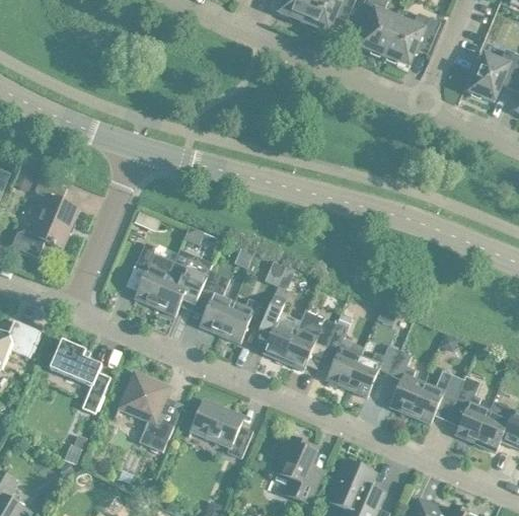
[(302,22),(311,0),(282,0),(277,11),(302,22)]
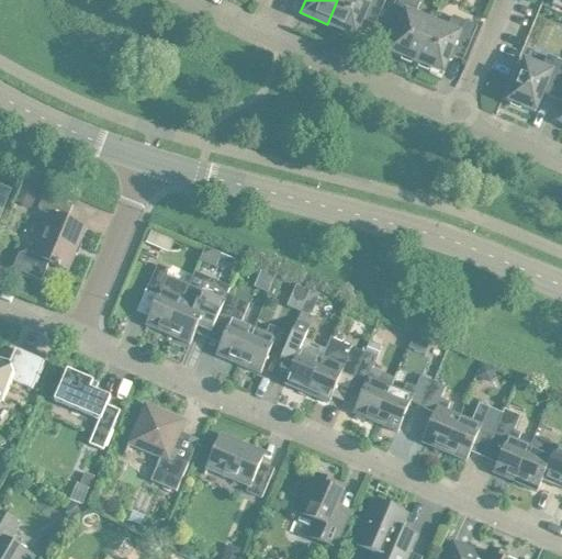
[(337,0),(327,24),(355,35),(363,12),(375,18),(383,0),(337,0)]
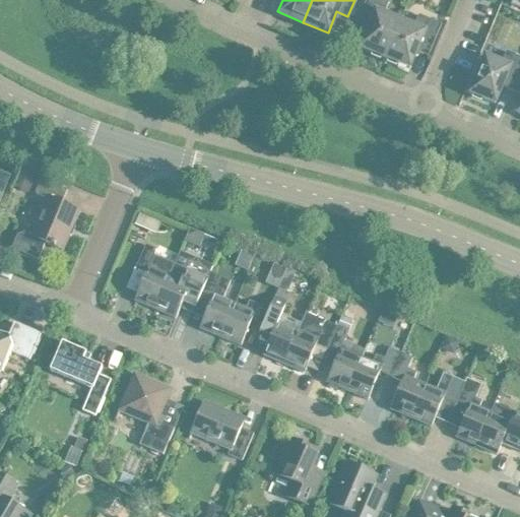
[(359,45),(384,55),(399,17),(383,11),(388,0),(364,0),(355,19),(367,24),(359,45)]
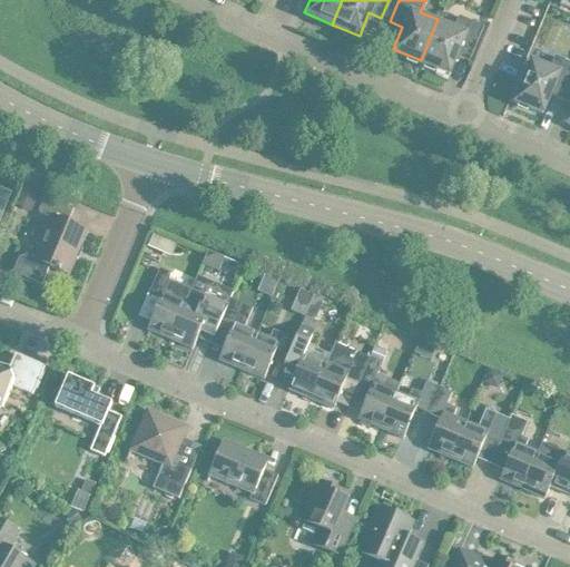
[(470,55),(482,23),(458,13),(453,26),(438,19),(421,60),(448,72),(458,49),(470,55)]
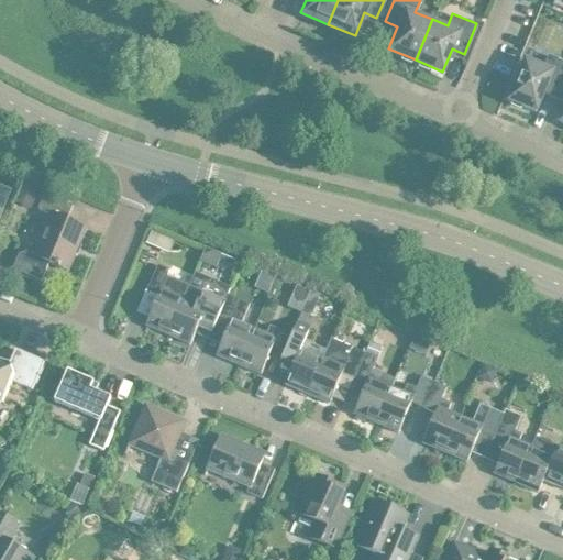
[(555,92),(562,74),(562,59),(547,53),(542,65),(523,57),(507,98),(534,109),(543,87),(555,92)]
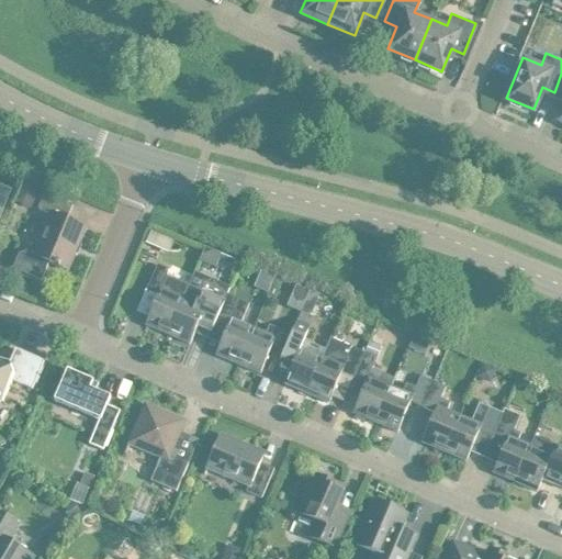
[(23,176),(15,196),(32,202),(40,182),(23,176)]
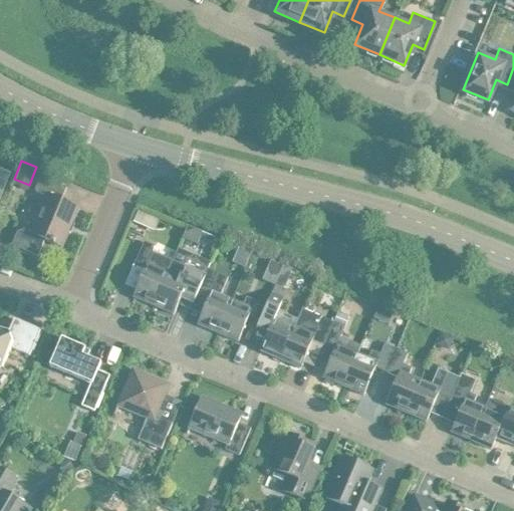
[(0,193),(9,171),(0,166),(0,193)]
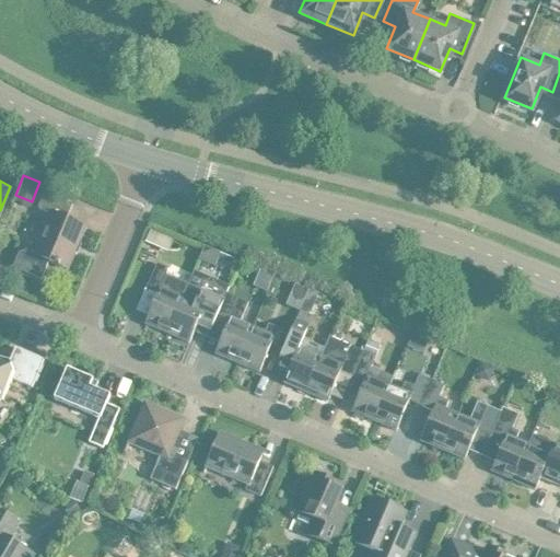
[(32,251),(31,251),(20,255),(15,266),(44,278),(51,260),(67,267),(84,224),(66,216),(71,201),(43,189),(36,206),(48,210),(32,251)]
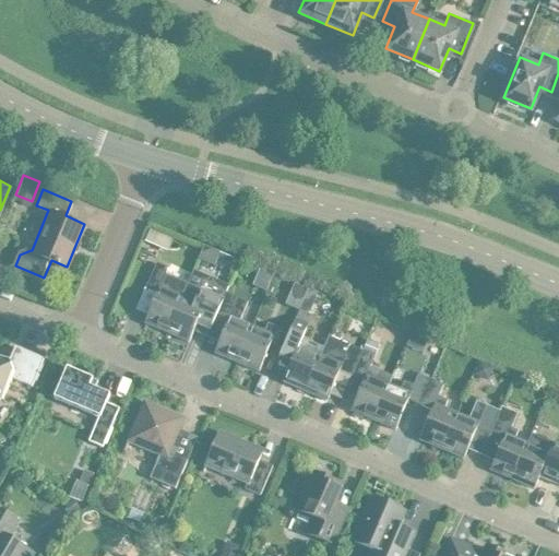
[(156,229),(151,241),(166,248),(171,236),(156,229)]
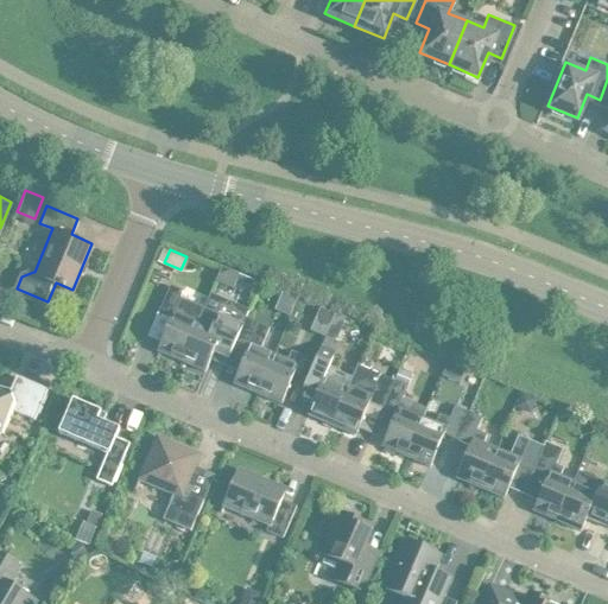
[(181,358),(202,305),(179,296),(182,288),(169,283),(146,336),(159,341),(156,348),(181,358)]
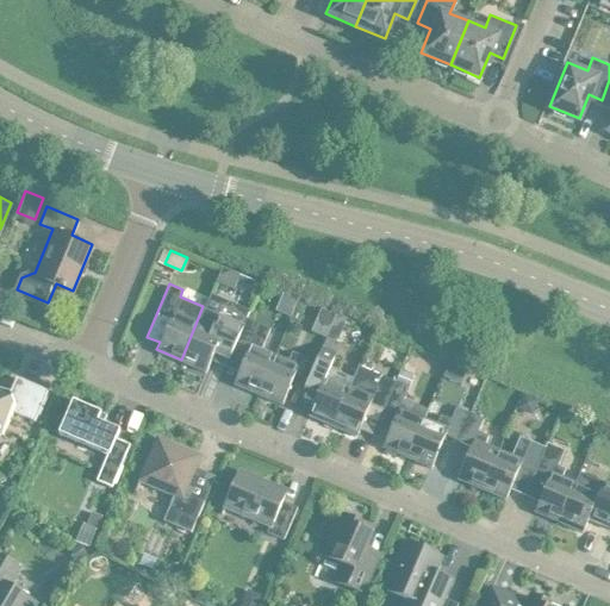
[(225,362),(234,343),(246,316),(230,310),(226,316),(203,306),(181,360),(205,369),(211,355),(225,362)]
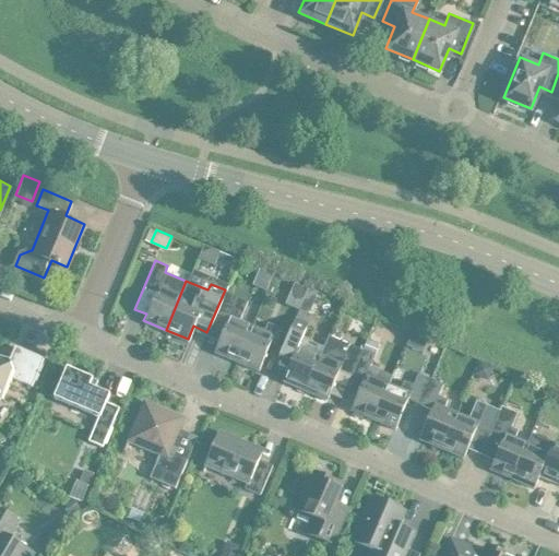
[(293,281),(290,287),(304,293),(306,286),(293,281)]
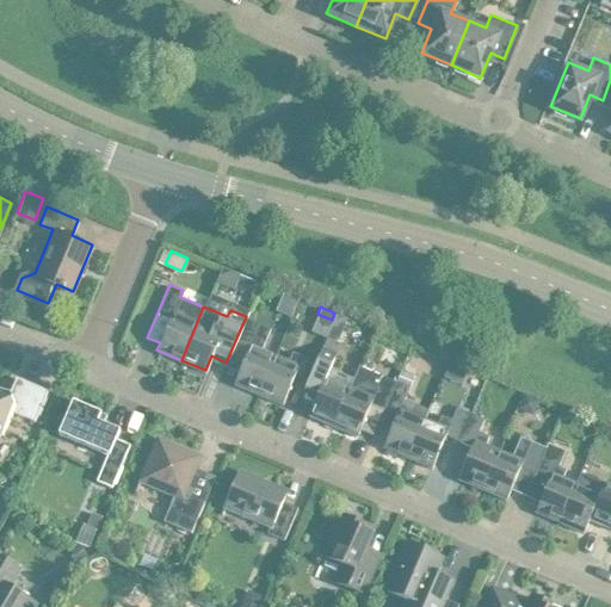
[(270,327),(246,316),(234,344),(247,350),(233,382),(258,392),(273,353),(260,348),(270,327)]
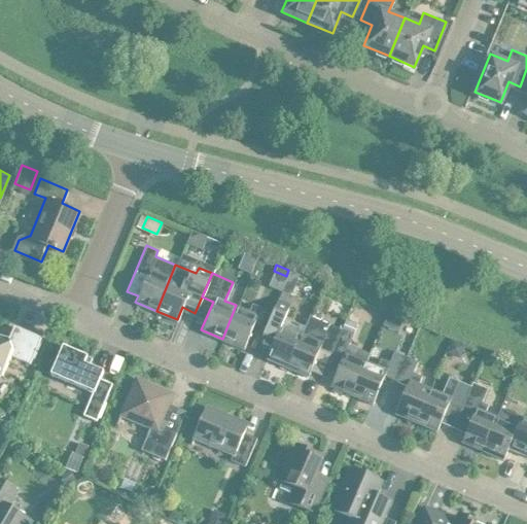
[(317,283),(313,297),(326,301),(330,287),(317,283)]
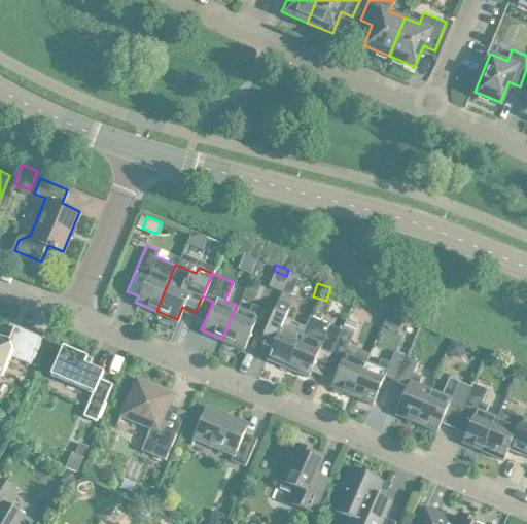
[(281,288),(277,299),(288,303),(291,297),(288,294),(289,292),(281,288)]
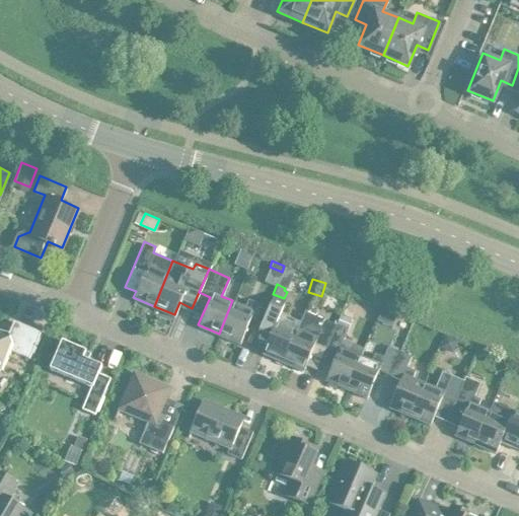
[(262,352),(282,360),(296,327),(285,322),(288,315),(279,311),(283,301),(271,295),(252,338),(266,343),(262,352)]
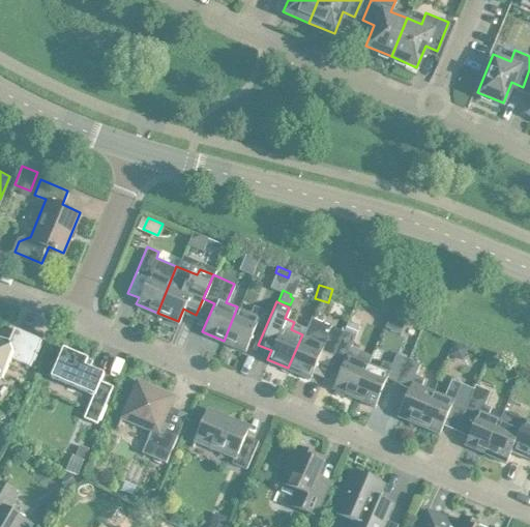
[(237,306),(224,341),(244,349),(262,309),(253,304),(249,312),(237,306)]
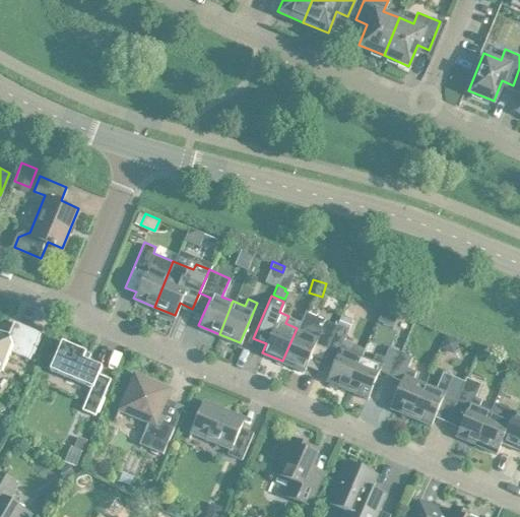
[(297,328),(282,361),(303,370),(315,342),(326,347),(336,324),(305,310),(297,328)]
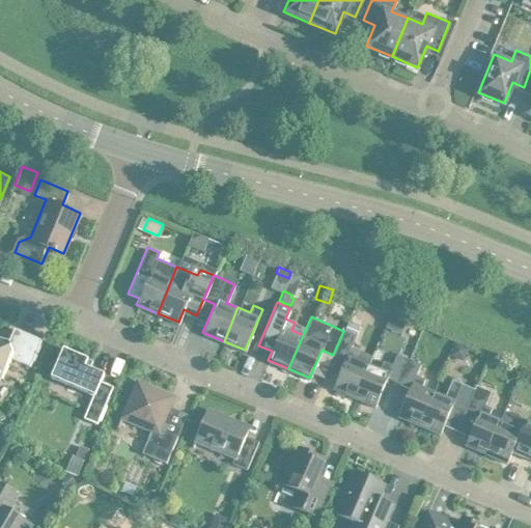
[(347,321),(343,331),(355,335),(360,325),(347,321)]
